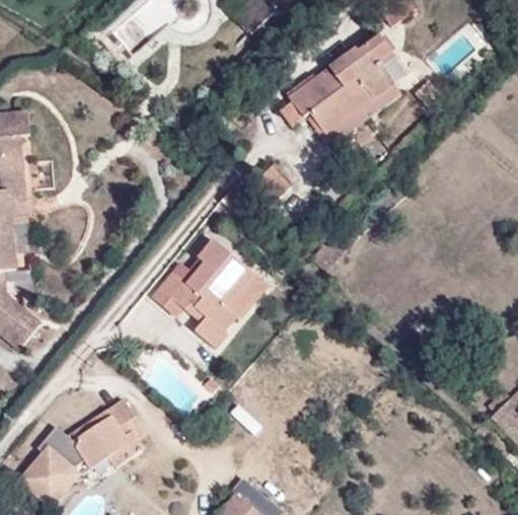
[(325,76),(292,99),(279,109),(291,125),(303,116),(308,112),(323,131),(326,134),(394,83),(378,63),(392,53),(378,33),(357,49),(355,47),(328,65),(331,71),(325,76)]
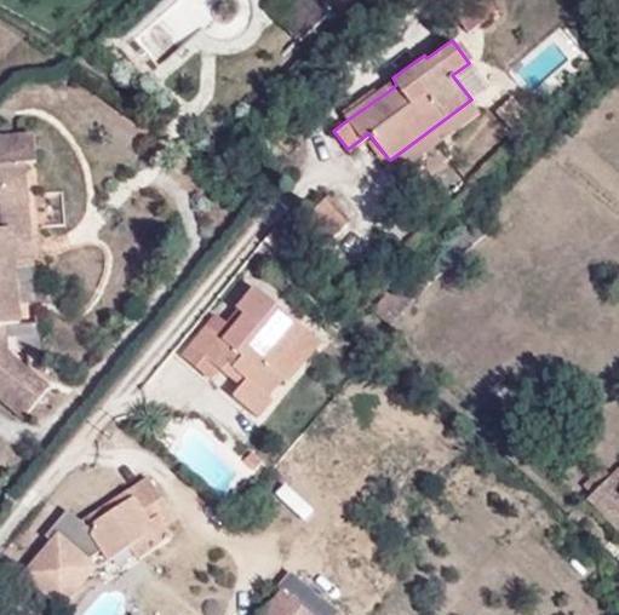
[(344,113),(349,119),(389,91),(384,84),(344,113)]
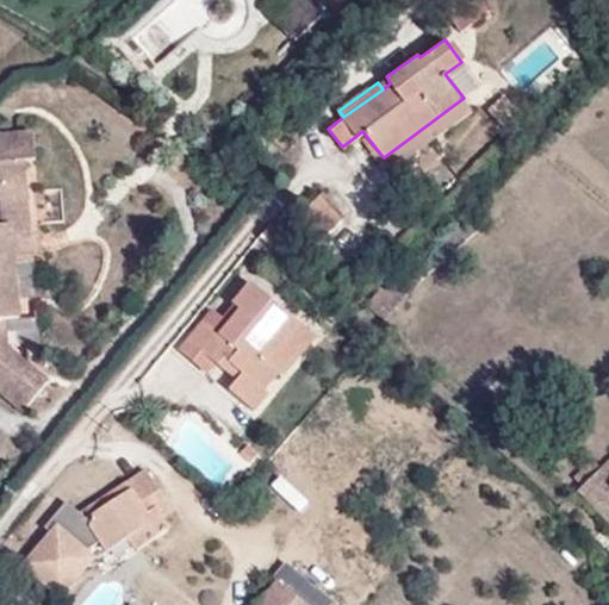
[(471,108),(464,98),(384,157),(391,168),(471,108)]
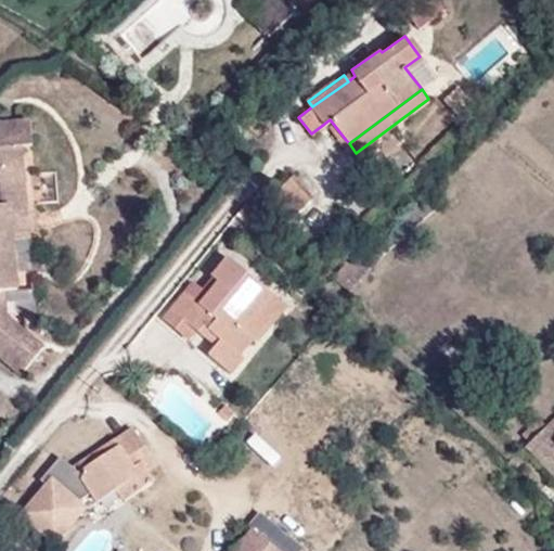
[(0,292),(20,291),(15,241),(30,240),(23,148),(34,146),(31,118),(0,120),(0,292)]
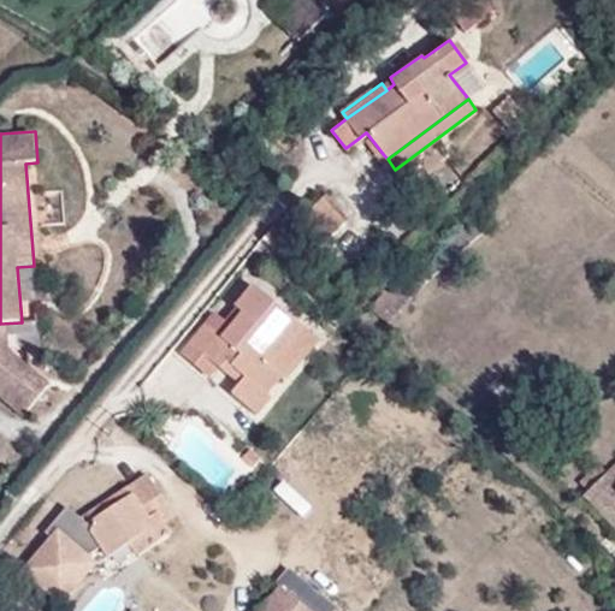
[(366,132),(360,137),(377,160),(384,155),(366,132)]
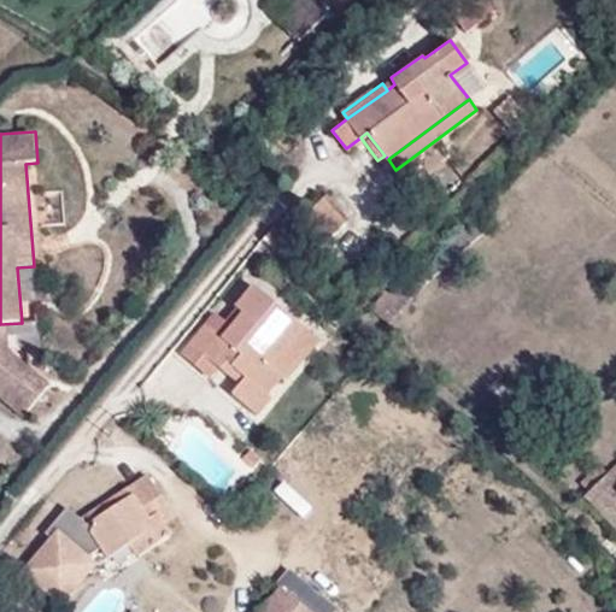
[(328,233),(350,219),(330,190),(310,204),(328,233)]
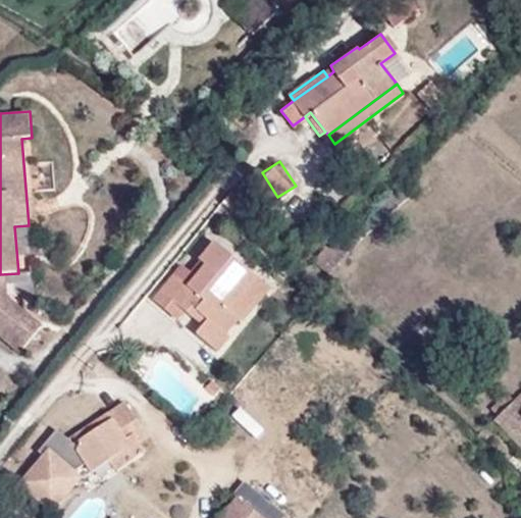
[(346,252),(331,239),(313,258),(327,271),(346,252)]
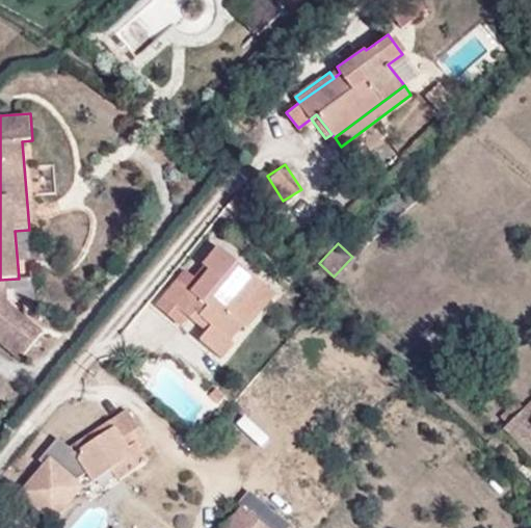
[(234,314),(262,282),(217,244),(202,262),(203,264),(209,269),(190,290),(184,285),(176,278),(155,301),(180,323),(187,315),(192,309),(201,316),(211,325),(201,338),(221,358),(235,342),(230,338),(243,322),(234,314)]
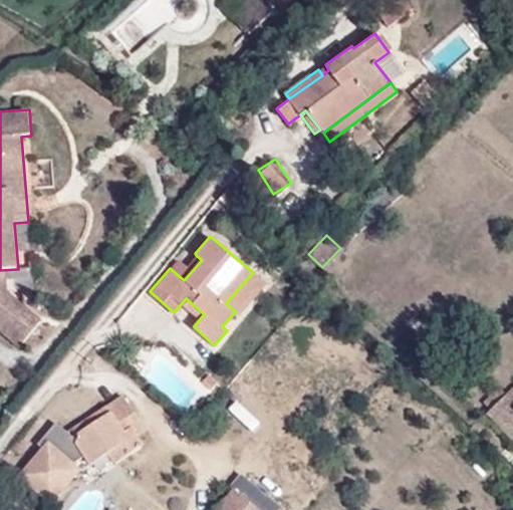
[(202,260),(196,255),(178,275),(184,280),(202,260)]
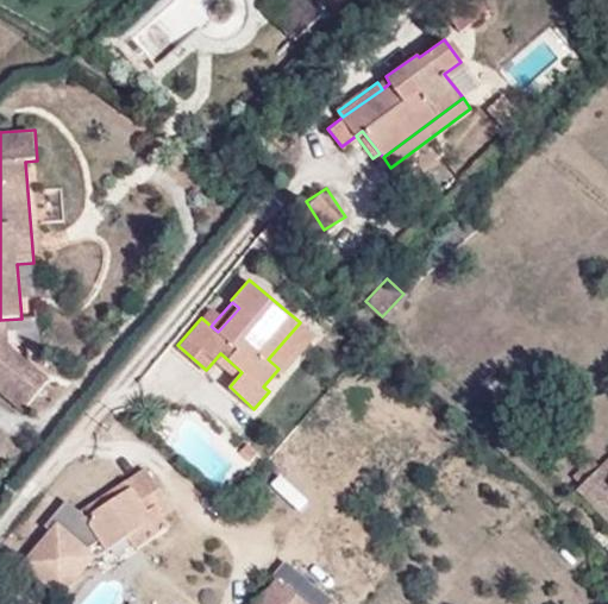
[(309,331),(300,322),(268,359),(279,369),(309,331)]
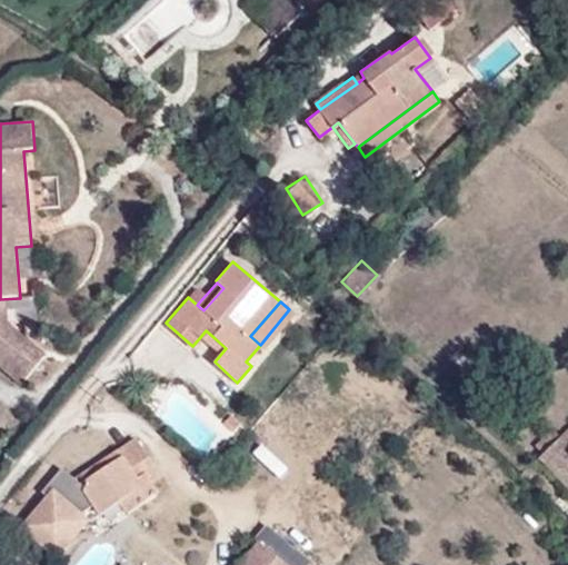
[(47,354),(0,315),(0,367),(21,385),(47,354)]
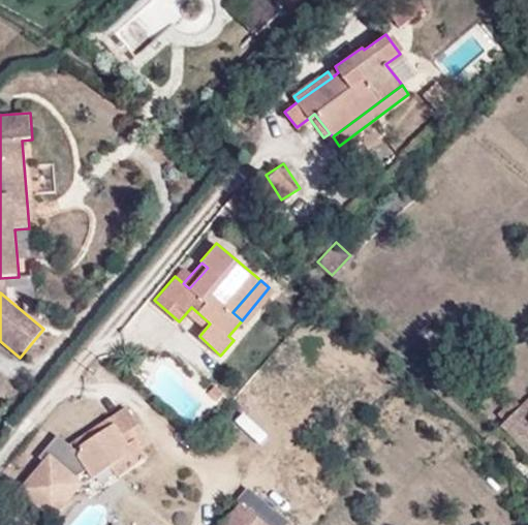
[(194,320),(199,314),(191,307),(186,313),(194,320)]
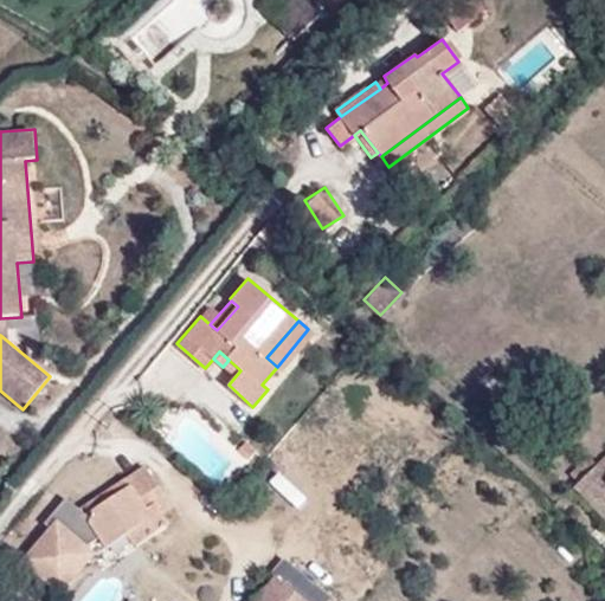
[(604,453),(597,463),(586,452),(567,470),(578,480),(572,485),(604,517),(604,453)]
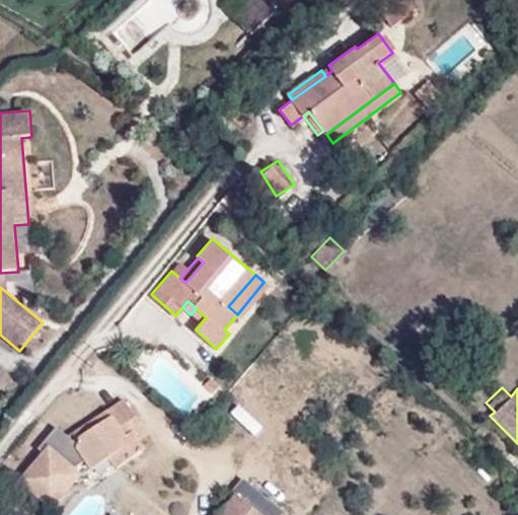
[(74,439),(66,433),(56,425),(38,447),(44,453),(20,480),(50,504),(81,471),(75,466),(84,460),(89,468),(107,456),(114,467),(144,448),(139,439),(147,434),(123,395),(106,407),(112,415),(74,439)]
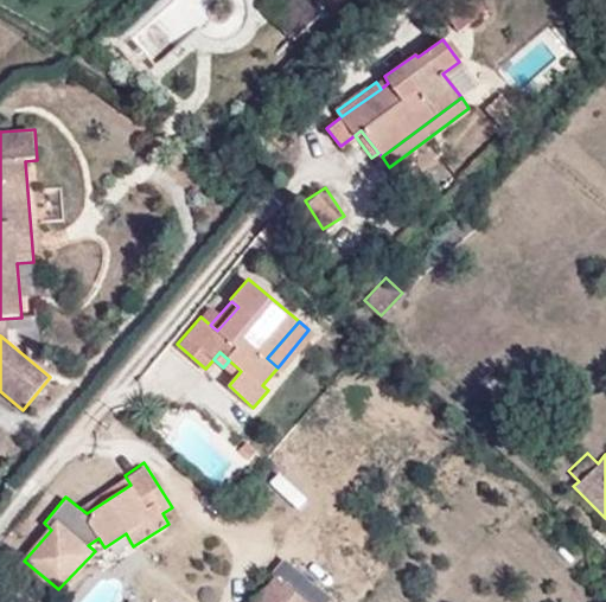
[(125,475),(77,506),(87,513),(131,485),(125,475)]
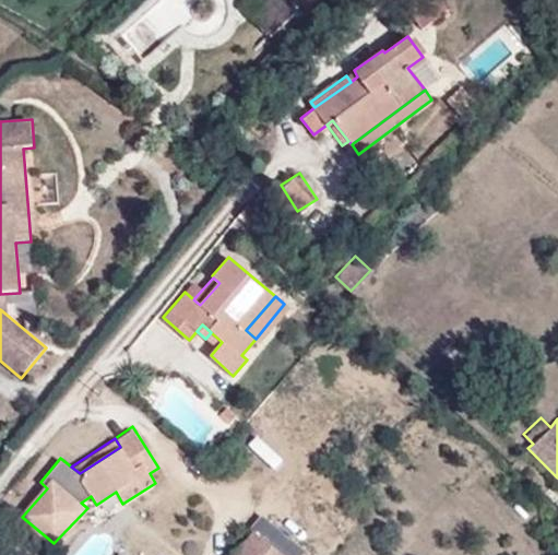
[(253,531),(232,554),(299,554),(303,552),(261,516),(250,529),(253,531)]
